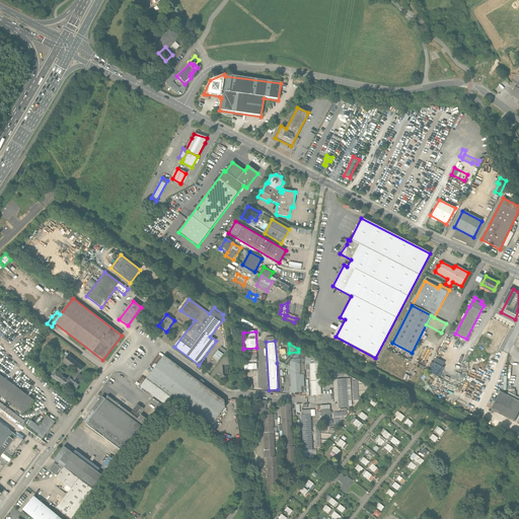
[(213,357),(219,361),(225,354),(219,350),(213,357)]
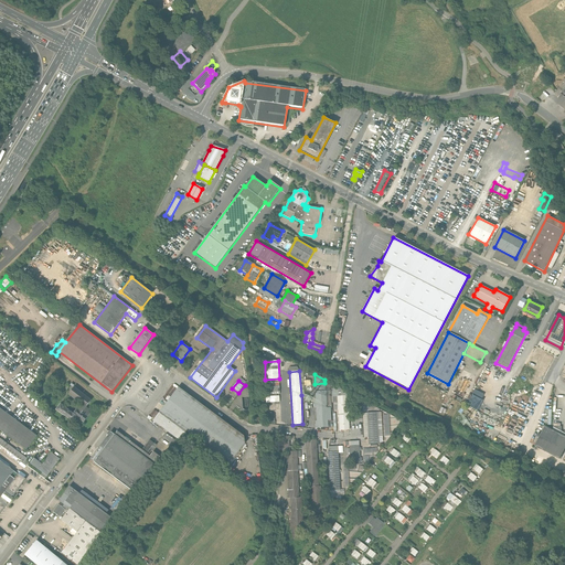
[(279,384),(266,384),(266,395),(279,394),(279,384)]
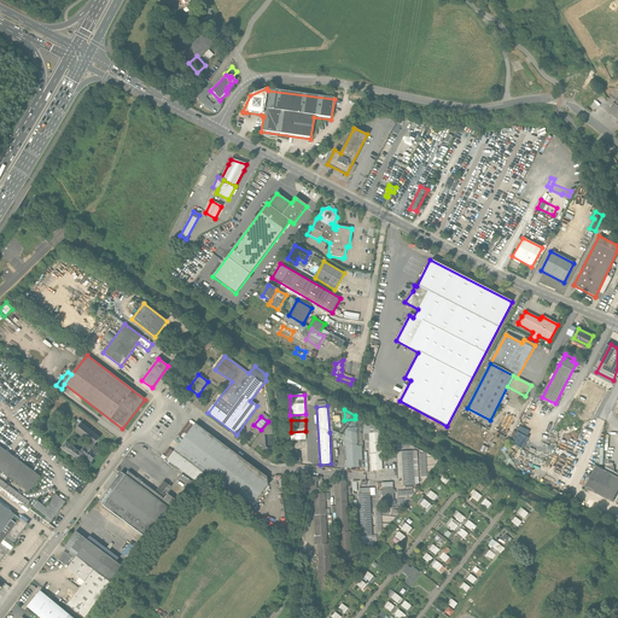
[(384,432),(362,420),(362,423),(363,442),(369,441),(369,442),(366,443),(366,450),(369,449),(371,462),(371,471),(378,471),(383,471),(382,462),(382,459),(385,459),(384,432)]
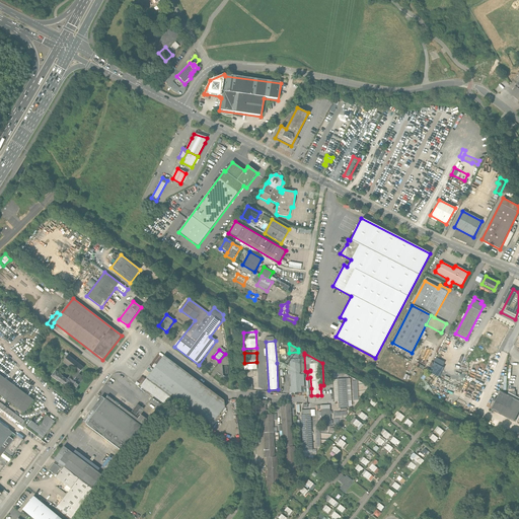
[(81,375),(86,366),(69,355),(64,363),(77,371),(74,376),(71,374),(69,377),(56,370),(53,377),(70,387),(72,383),(79,388),(85,378),(81,375)]
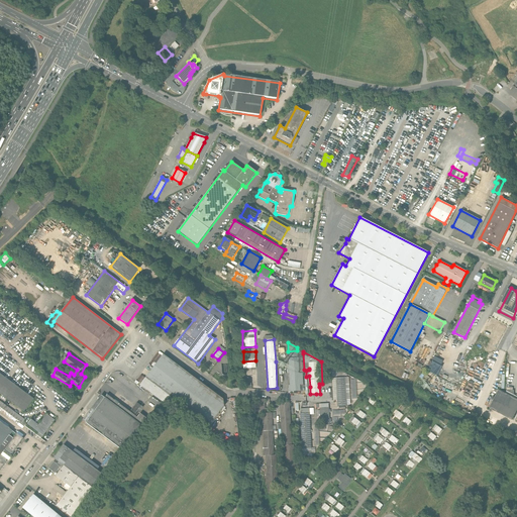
[(169,395),(209,426),(224,406),(223,400),(214,393),(163,354),(140,385),(164,402),(167,398),(169,395)]
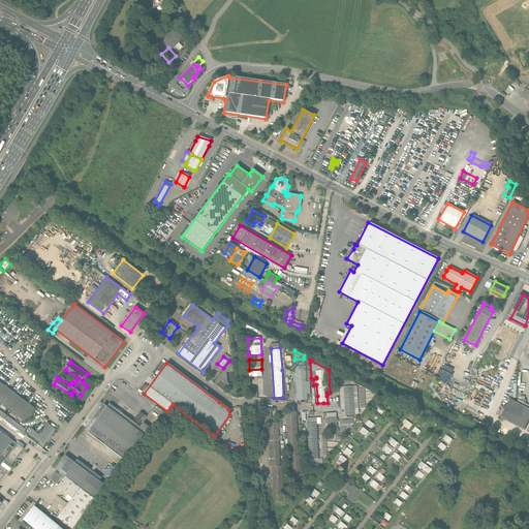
[(306,382),(305,366),(296,366),(298,401),(307,400),(307,394),(310,394),(309,382),(309,381),(306,382)]
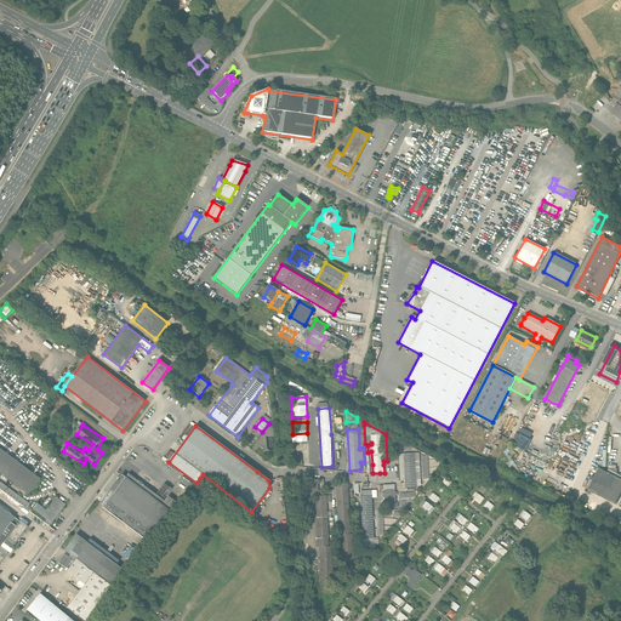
[(519,436),(513,446),(524,453),(530,440),(519,436)]
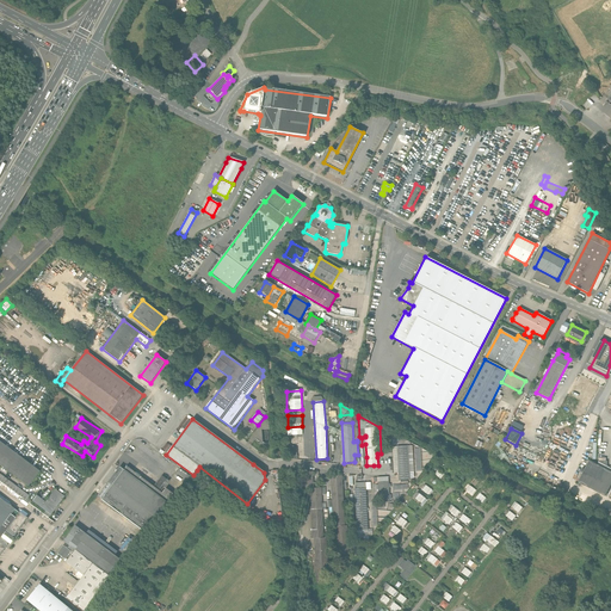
[(0,442),(0,466),(28,487),(39,471),(0,442)]
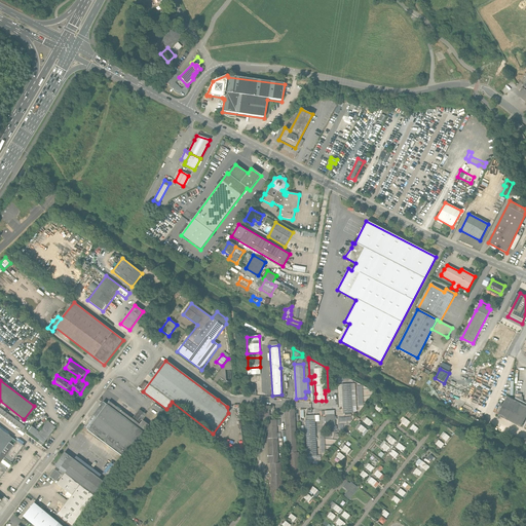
[(343,407),(343,414),(352,414),(352,412),(357,412),(354,383),(338,384),(339,407),(343,407)]
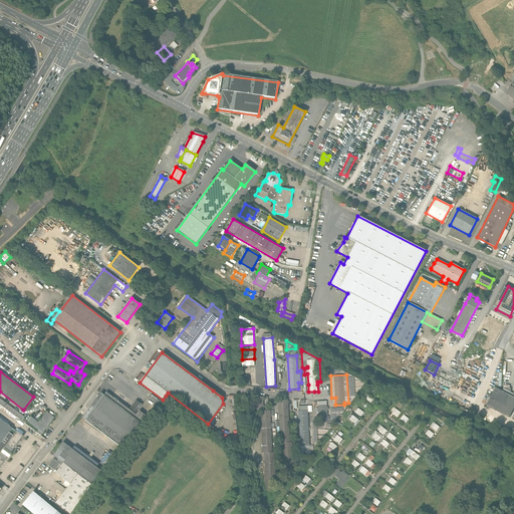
[(496,389),(487,407),(509,418),(513,408),(513,394),(504,390),(503,392),(496,389)]
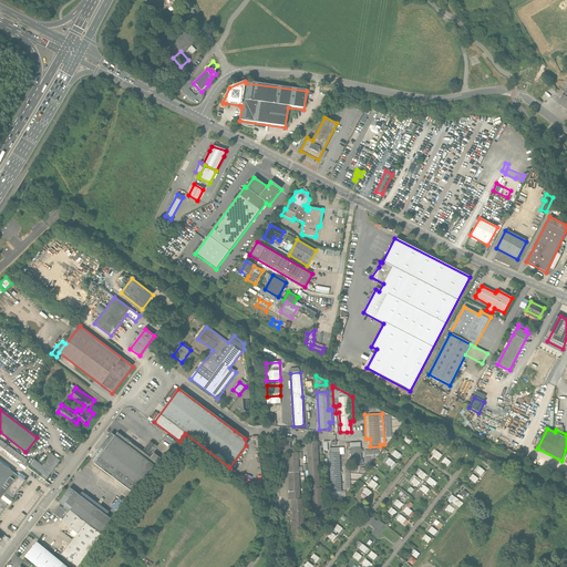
[(117,433),(114,436),(122,442),(147,461),(151,457),(117,433)]
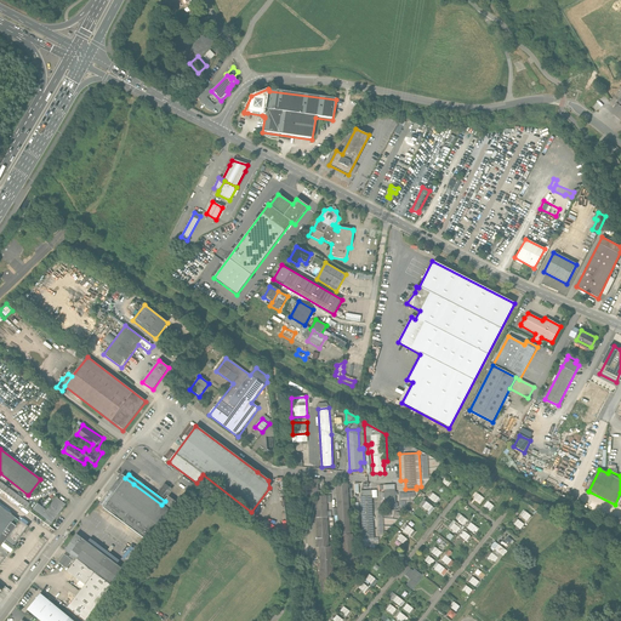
[(121,476),(98,505),(147,541),(176,502),(169,496),(165,501),(161,505),(134,484),(125,478),(121,476)]
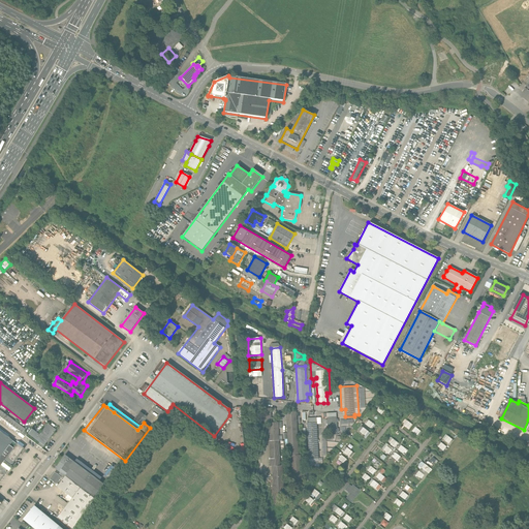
[(262,424),(269,423),(271,423),(271,418),(270,408),(262,409),(262,424)]
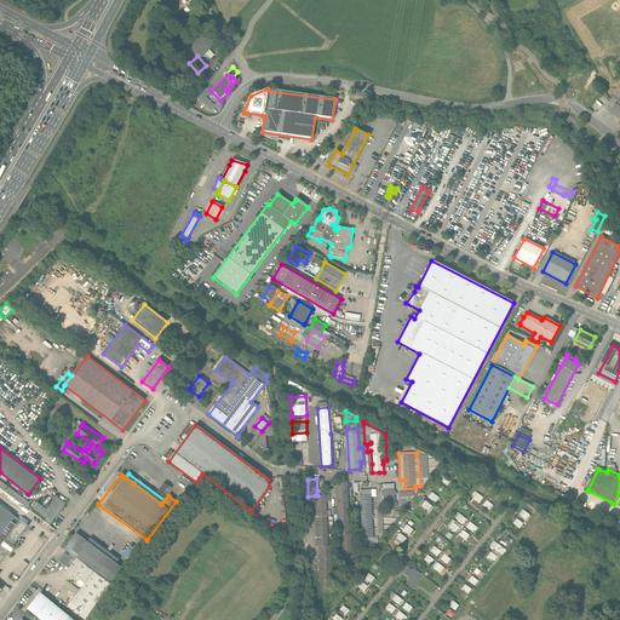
[(394,489),(384,489),(384,511),(395,510),(394,489)]
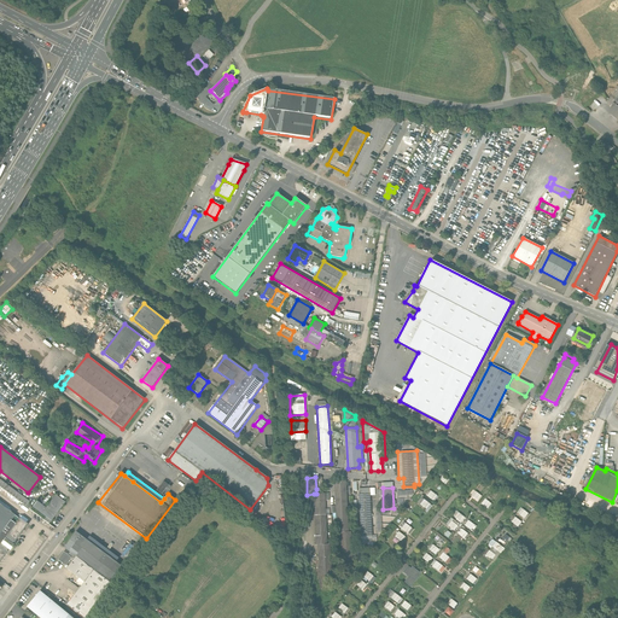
[(426,494),(435,500),(438,495),(431,489),(426,494)]
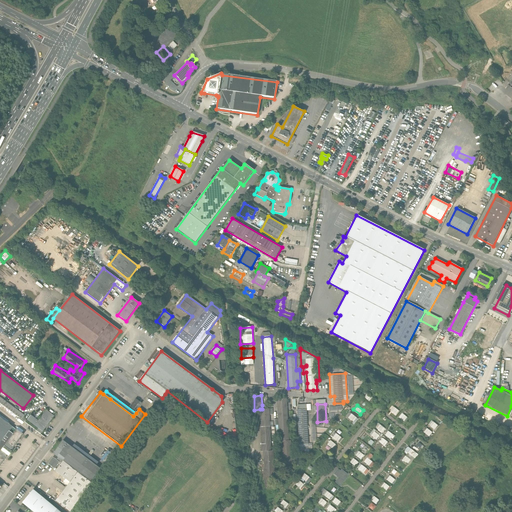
[(391,410),(396,414),(400,410),(394,406),(391,410)]
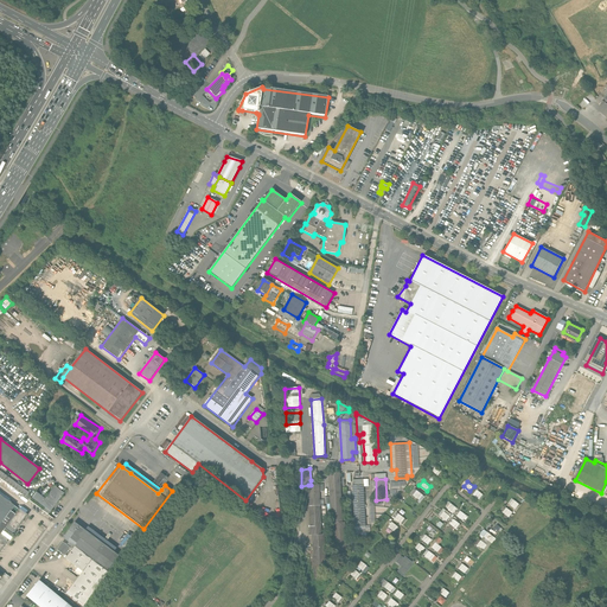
[(308,485),(308,506),(320,506),(319,485),(318,485),(311,485),(308,485)]
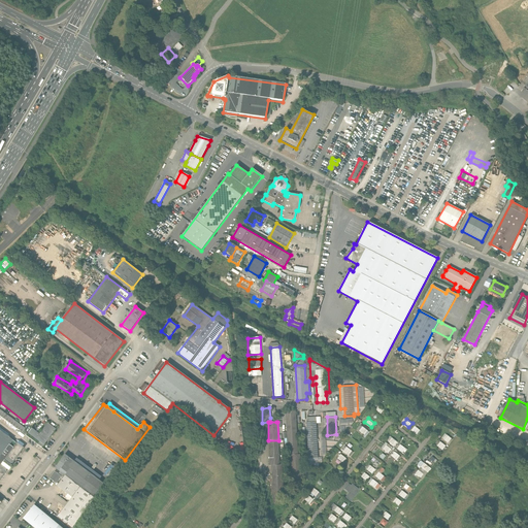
[(306,430),(307,437),(317,437),(316,422),(307,423),(306,423),(306,430)]
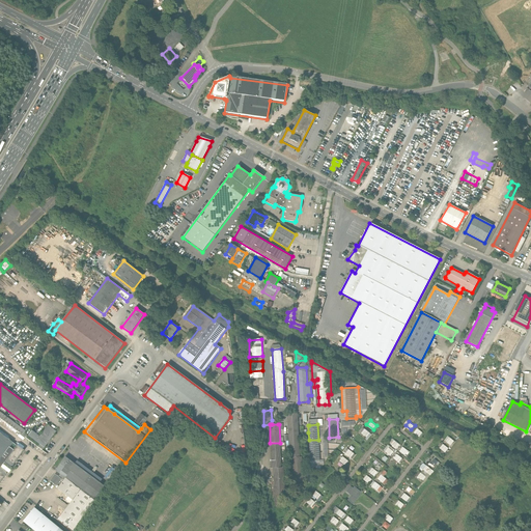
[(32,430),(28,436),(44,447),(56,431),(49,425),(40,437),(32,430)]
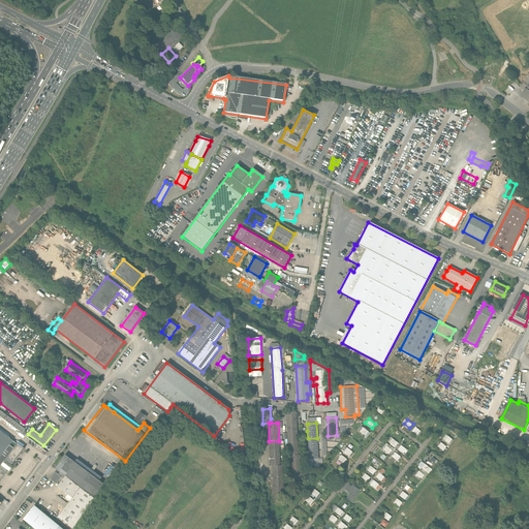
[(366,435),(370,431),(363,426),(359,430),(366,435)]
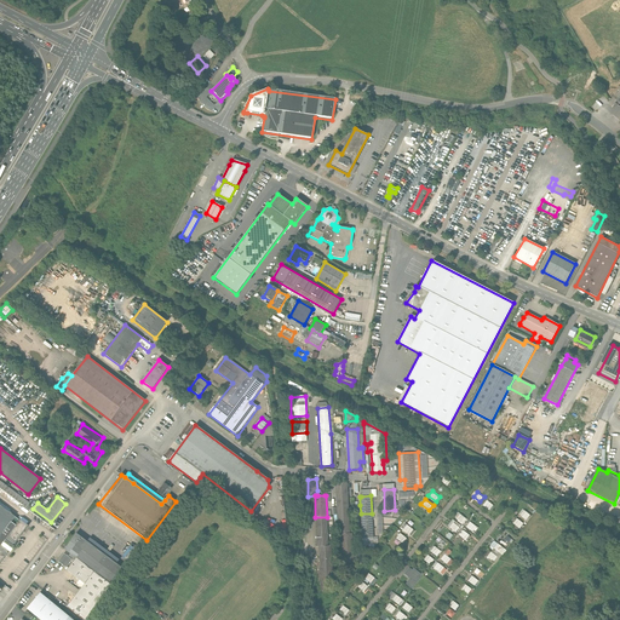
[(483,505),(491,510),(494,504),(487,500),(483,505)]
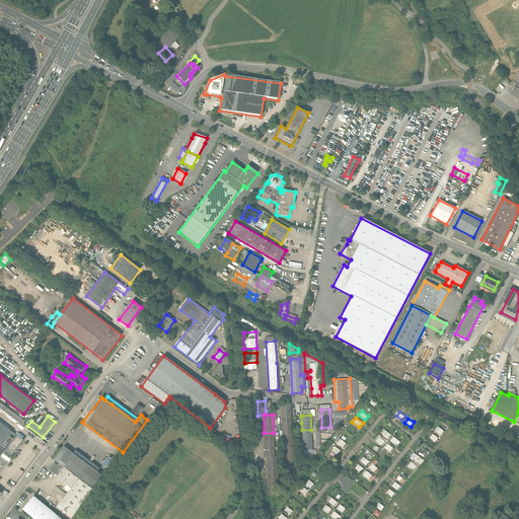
[(22,441),(0,424),(0,470),(8,459),(22,441)]
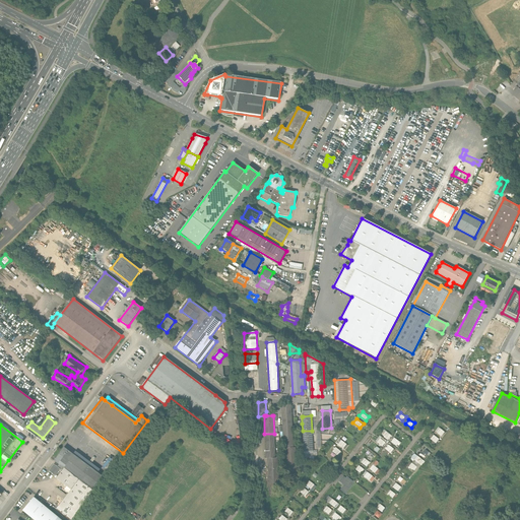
[(385,429),(381,434),(389,439),(392,435),(385,429)]
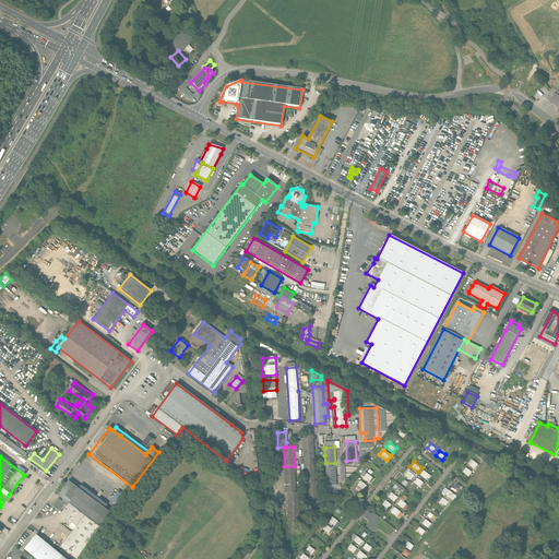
[(335,463),(325,463),(326,486),(336,486),(335,463)]
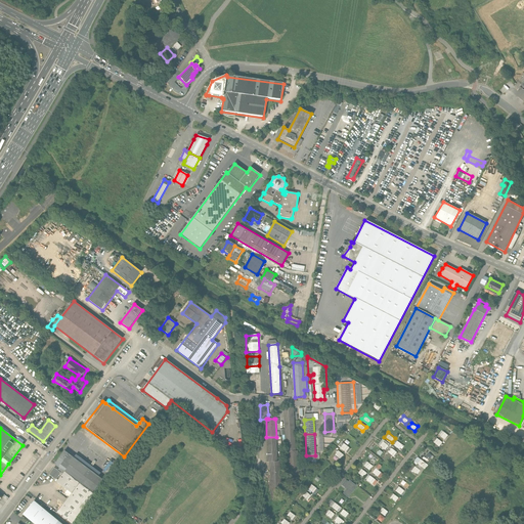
[(277,462),(276,437),(266,437),(268,462),(270,462),(277,462)]
